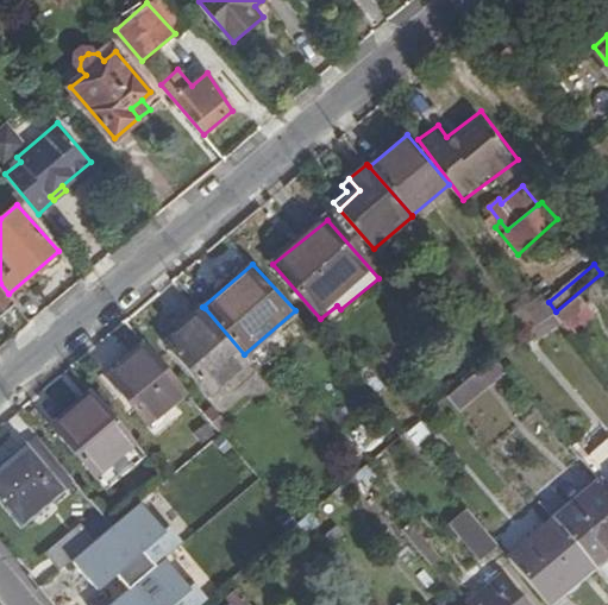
[(0,315),(1,317),(17,304),(8,294),(0,283),(0,315)]
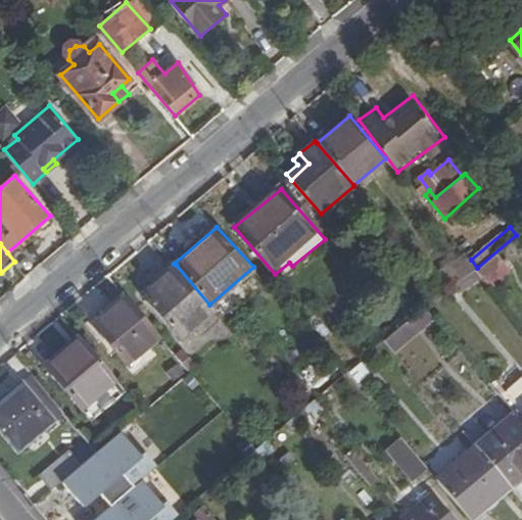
[(476,269),(477,268),(471,260),(468,256),(432,278),(442,291),(452,284),(476,269)]
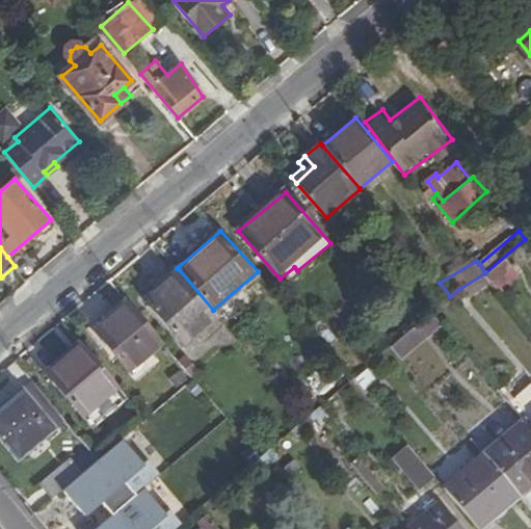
[(213,310),(179,269),(144,298),(183,344),(217,315),(213,310)]
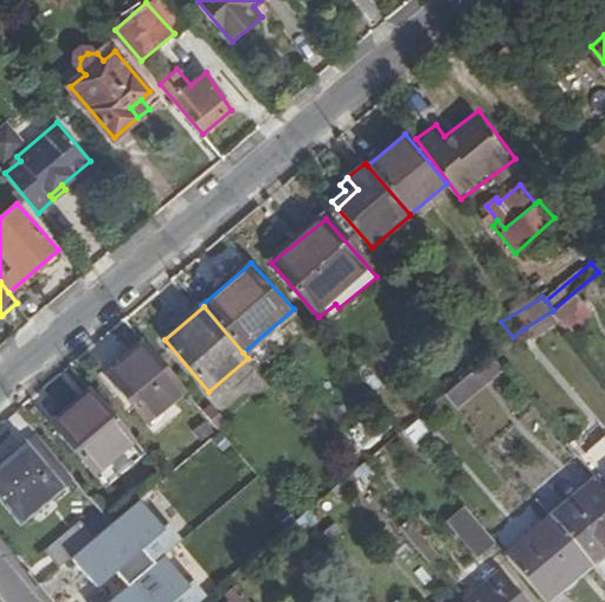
[(532,338),(557,317),(552,311),(523,329),(532,338)]
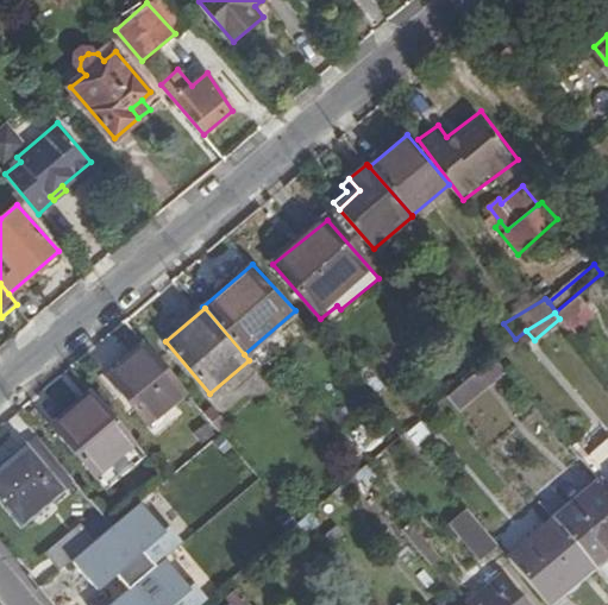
[(149,345),(111,377),(150,423),(189,391),(149,345)]
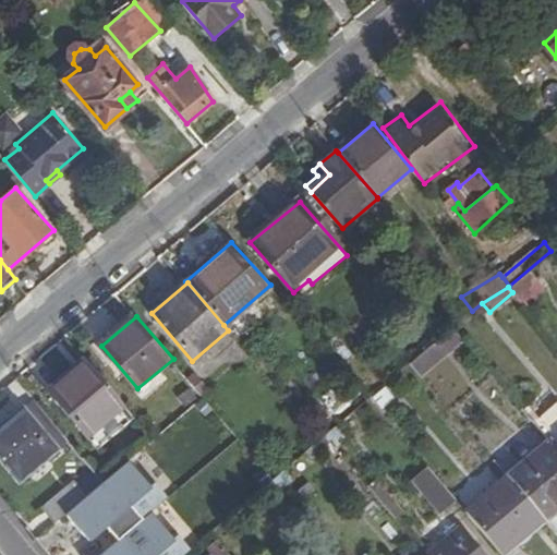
[(452,326),(438,338),(410,362),(413,366),(419,362),(422,366),(416,371),(421,374),(462,338),(452,326)]
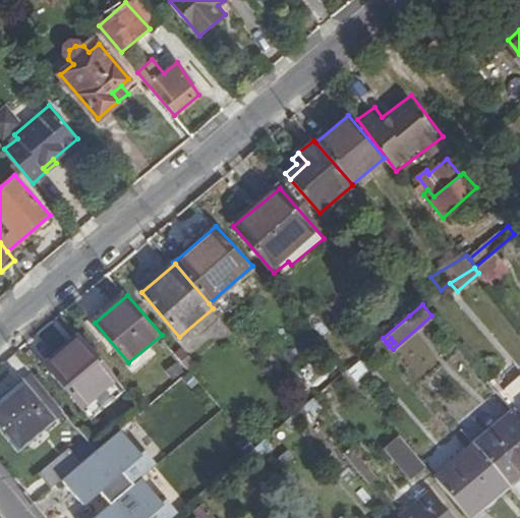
[(117,379),(82,337),(48,366),(82,407),(117,379)]
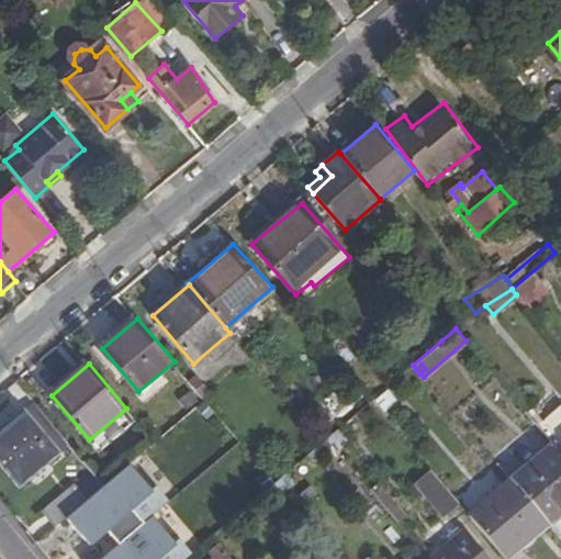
[(197,375),(190,381),(202,397),(210,390),(197,375)]
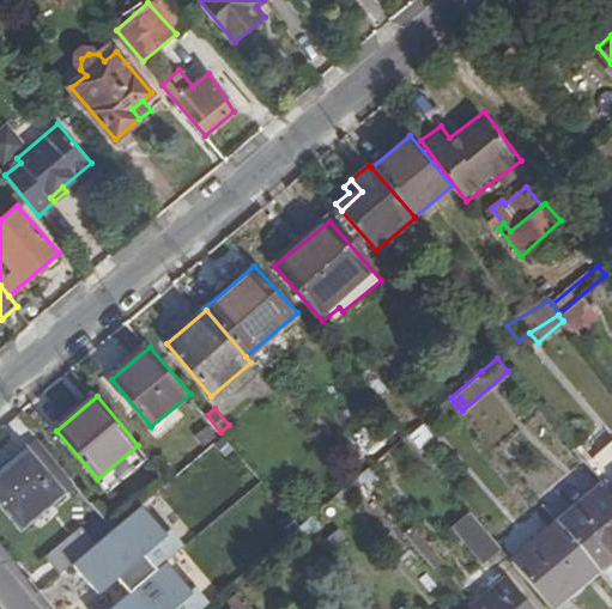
[(611,438),(586,461),(611,492),(611,438)]
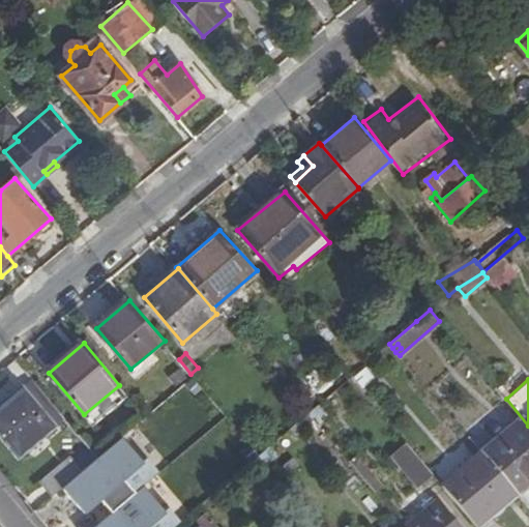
[(65,417),(34,380),(25,388),(23,387),(0,406),(0,432),(20,456),(65,417)]
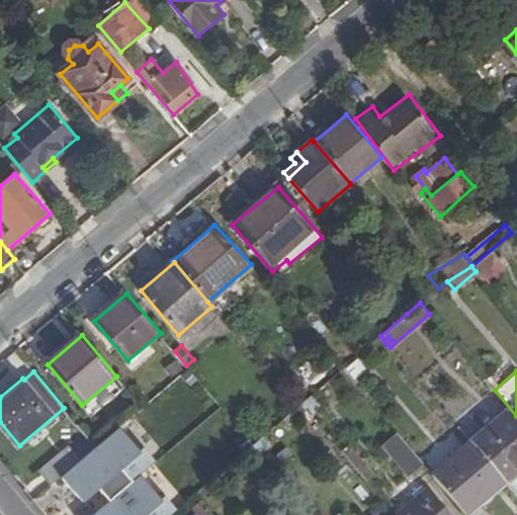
[(507,478),(516,469),(516,422),(508,413),(476,441),(507,478)]
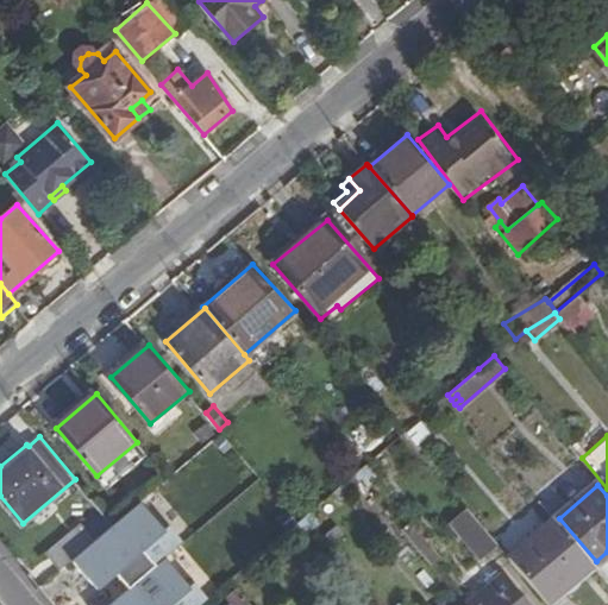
[(182,543),(140,495),(70,556),(98,588),(119,569),(133,586),(112,604),(165,604),(190,585),(165,558),(182,543)]
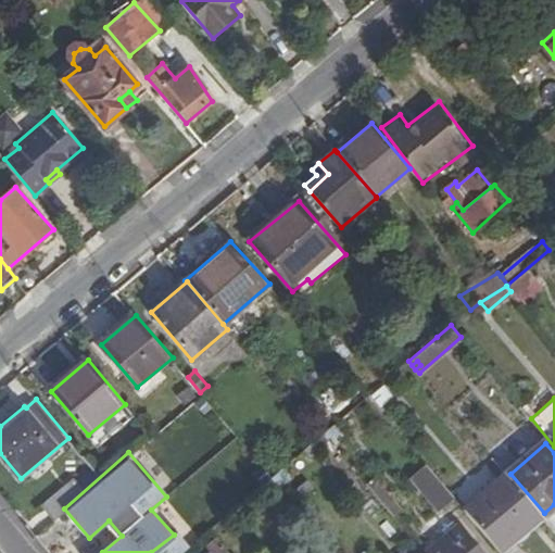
[(454,497),(427,464),(412,477),(440,510),(454,497)]
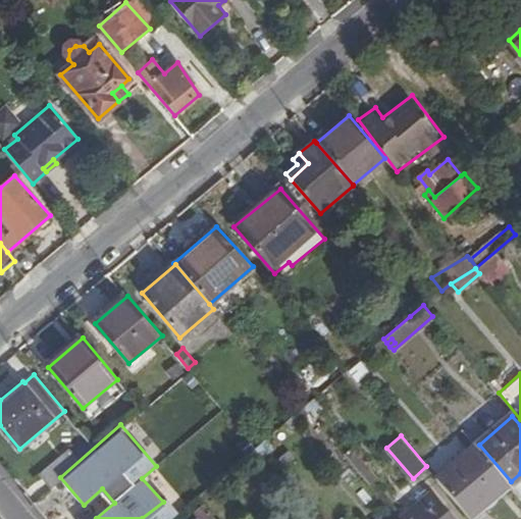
[(255,448),(216,480),(223,489),(269,452),(262,443),(255,448)]
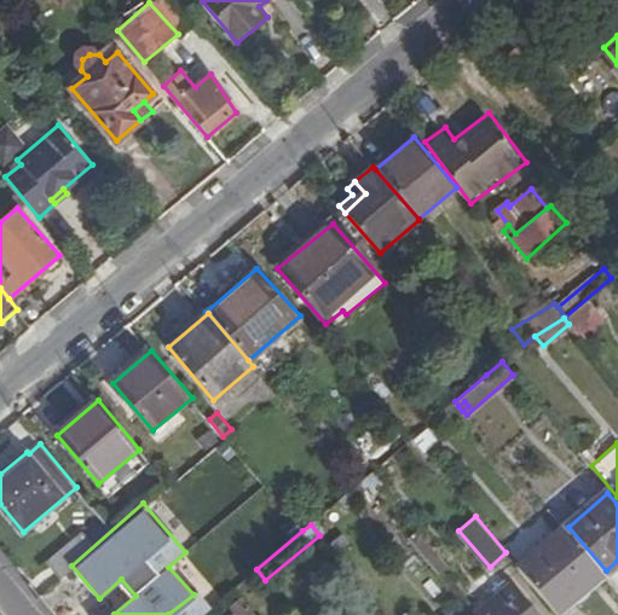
[(518,566),(556,611),(602,573),(564,527),(518,566)]
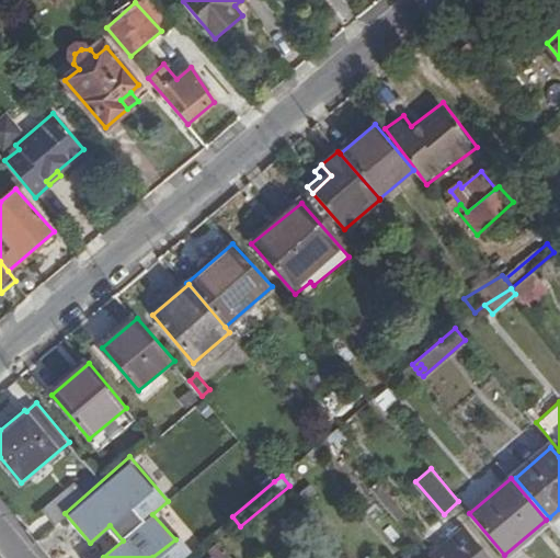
[(369,488),(397,520),(403,514),(376,482),(369,488)]
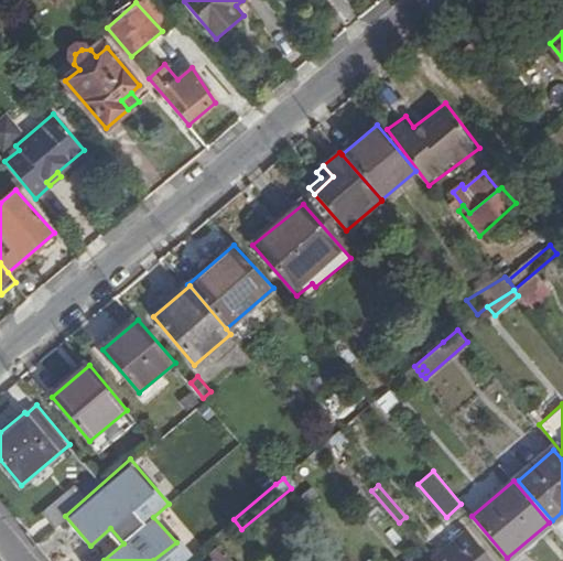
[(431,560),(489,560),(465,532),(431,560)]
